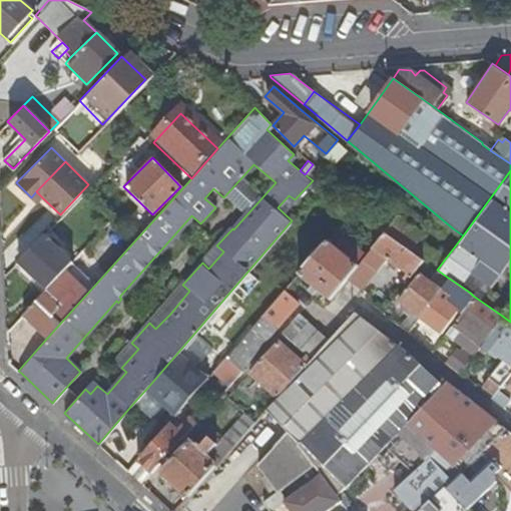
[(204,198),(215,207),(223,197),(213,188),(204,198)]
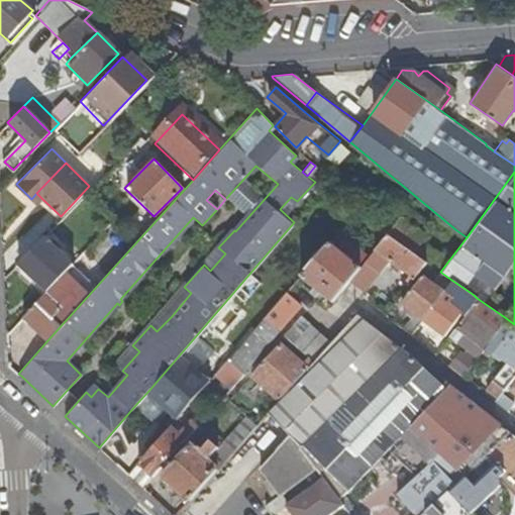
[(36,193),(31,199),(36,205),(42,199),(36,193)]
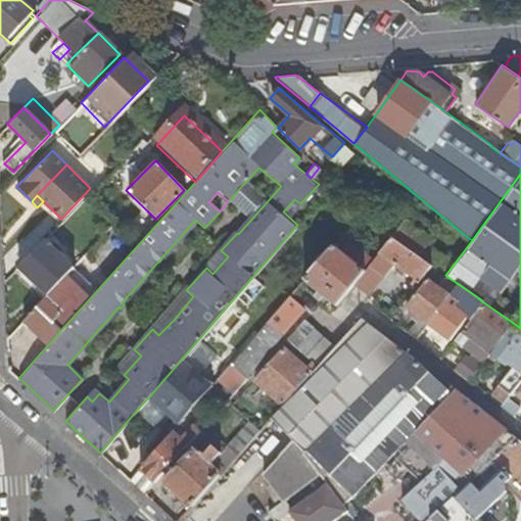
[(405,218),(390,235),(431,264),(433,266),(441,254),(431,247),(423,246),(430,237),(405,218)]
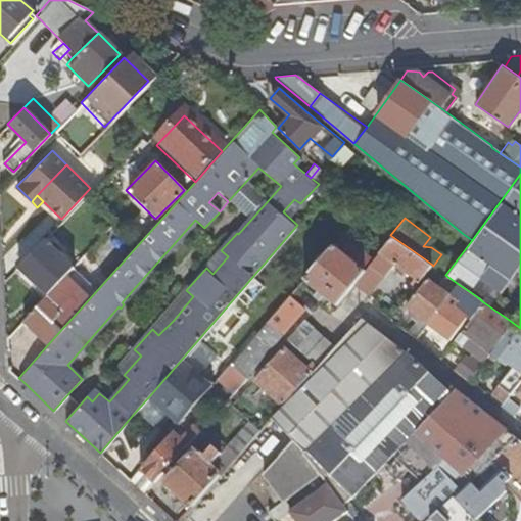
[(462,233),(436,268),(445,274),(445,275),(472,240),(462,233)]
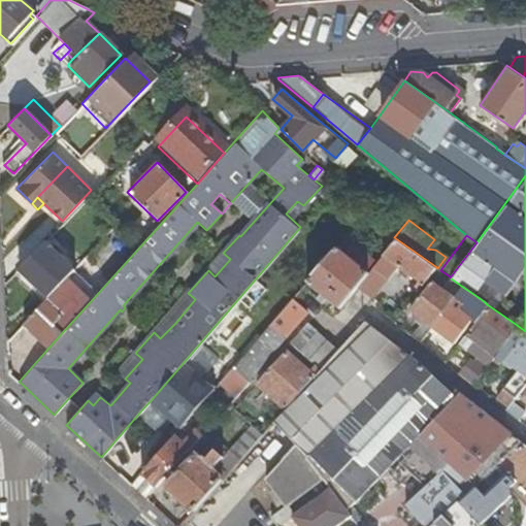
[(435,266),(394,237),(382,254),(391,260),(404,270),(409,274),(418,280),(414,285),(419,288),(435,266)]
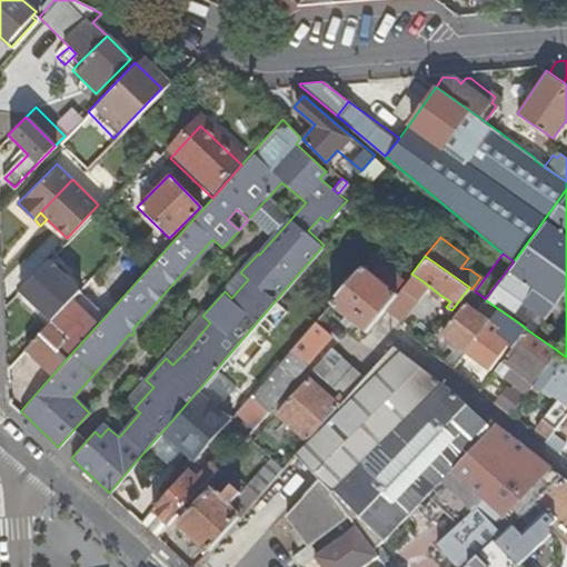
[(48,260),(18,290),(50,320),(78,290),(48,260)]
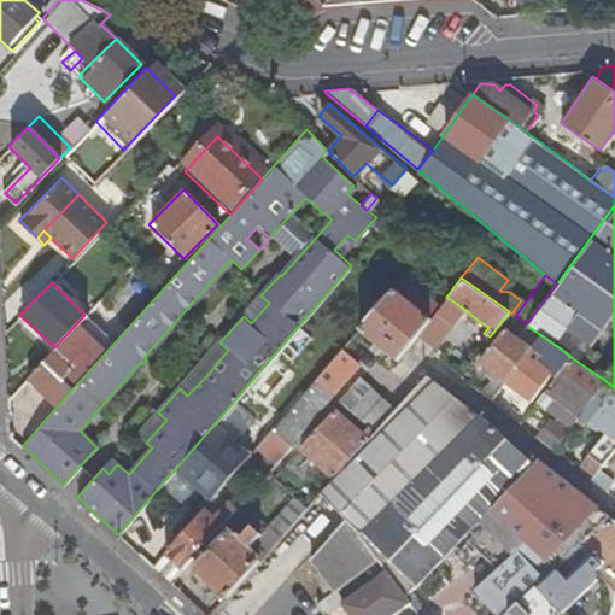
[(429,317),(392,286),(358,327),(376,341),(372,349),(381,356),(386,350),(397,358),(408,345),(416,334),(429,317)]
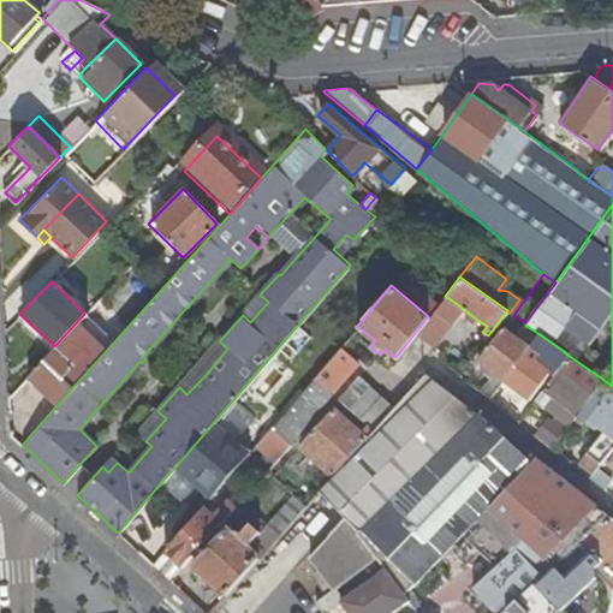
[(268,302),(260,295),(243,315),(250,322),(268,302)]
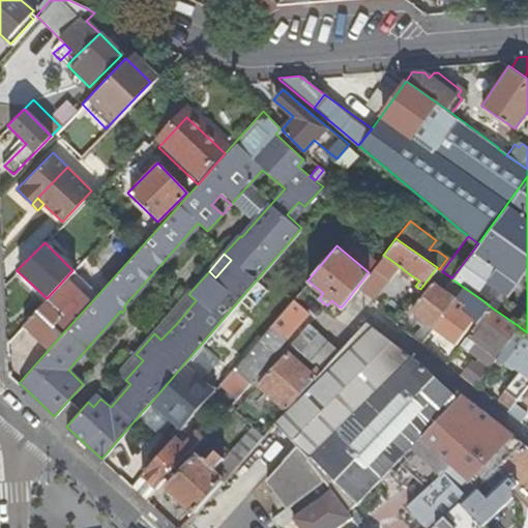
[(392,261),(383,255),(376,263),(385,270),(392,261)]
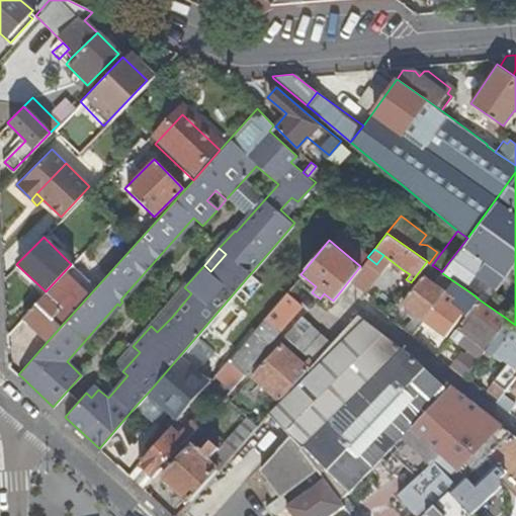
[(367,257),(360,266),(349,280),(364,292),(382,269),(376,264),(367,257)]
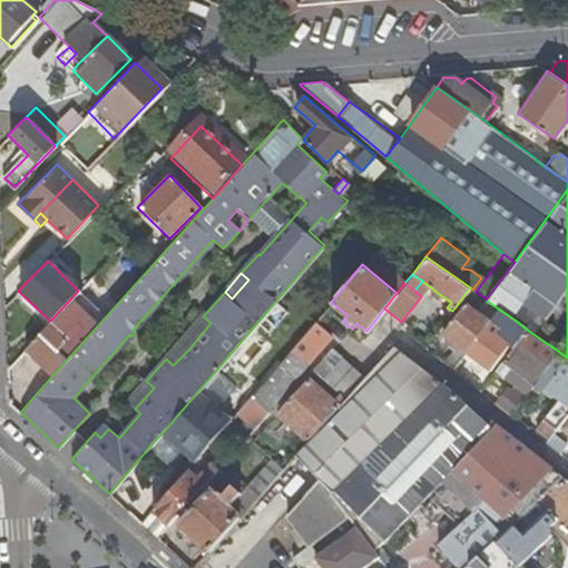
[(50,321),(25,349),(52,375),(106,316),(78,291),(50,321)]
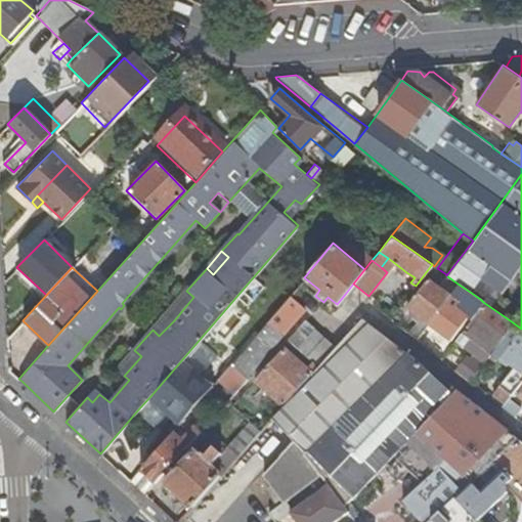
[(406,272),(401,268),(397,272),(402,276),(406,272)]
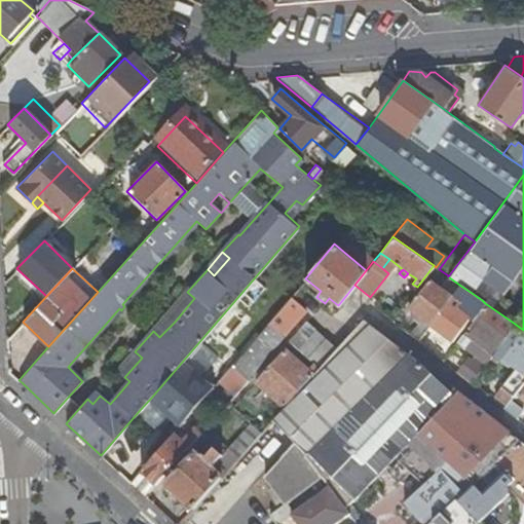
[(448,276),(448,275),(444,281),(456,290),(459,285),(448,276)]
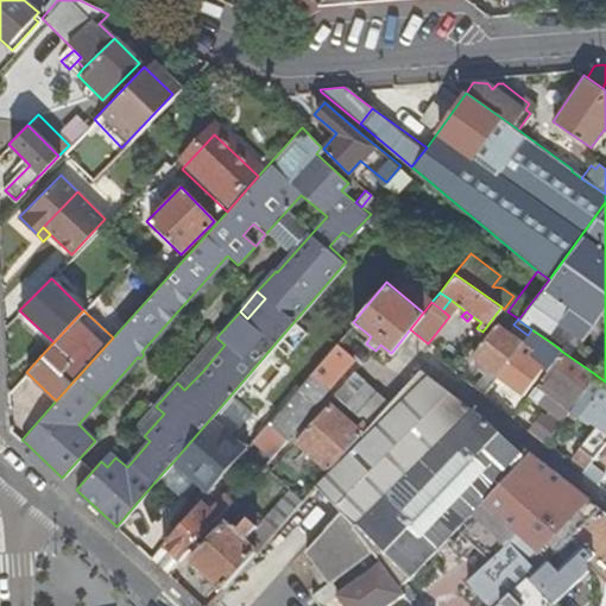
[(498,374),(522,342),(496,322),(472,355),(484,365),(488,368),(485,373),(474,386),(484,393),(498,374)]
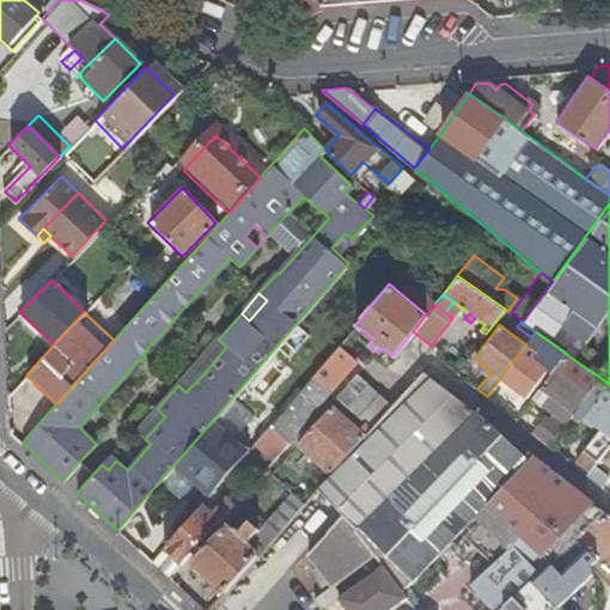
[(535,331),(531,337),(530,339),(543,349),(549,341),(535,331)]
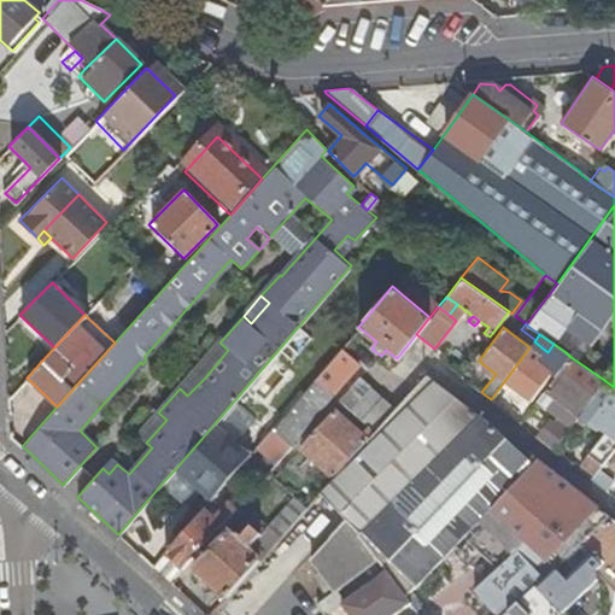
[(228,350),(220,343),(197,370),(205,378),(228,350)]
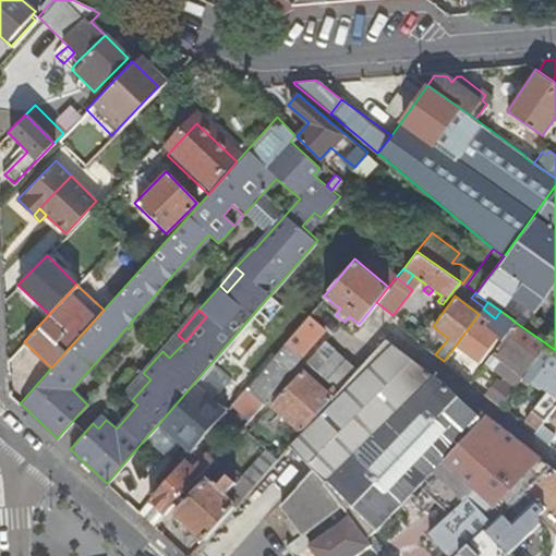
[(262,369),(245,386),(261,400),(301,354),(295,351),(307,337),(310,339),(323,325),(310,313),(262,369)]
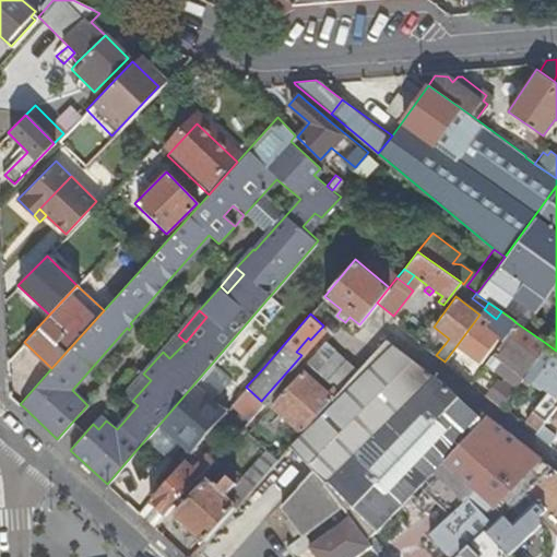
[(502,332),(480,315),(458,344),(471,355),(475,358),(480,362),(502,332)]
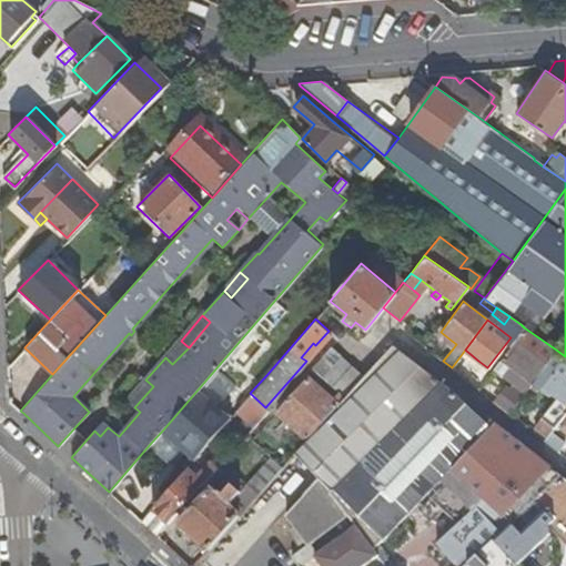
[(524,327),(521,333),(502,357),(512,364),(507,370),(517,376),(513,383),(498,404),(509,413),(528,386),(556,350),(524,327)]
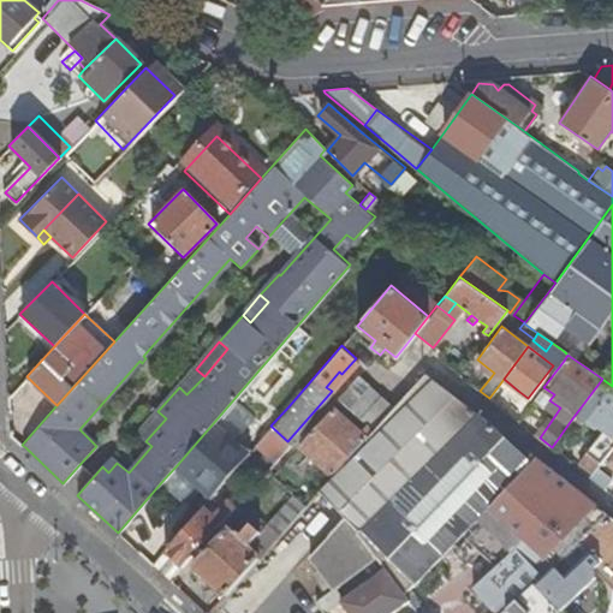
[(204,376),(196,369),(179,387),(186,394),(204,376)]
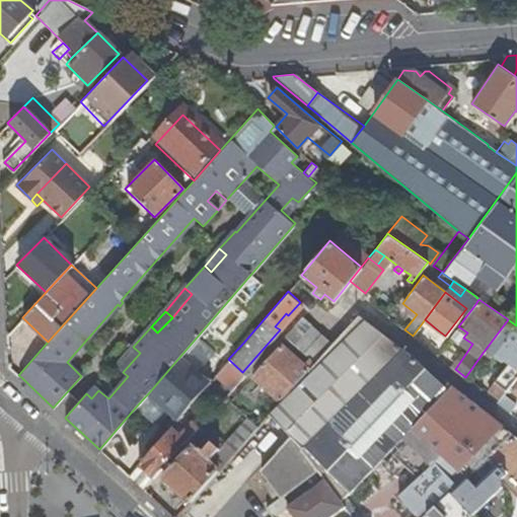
[(359,312),(358,314),(346,327),(344,328),(340,334),(333,342),(314,362),(281,399),(270,413),(292,435),(259,469),(281,496),(299,481),(316,467),(320,472),(324,477),(340,500),(346,495),(372,467),(393,445),(446,390),(451,385),(428,367),(403,348),(377,327),(359,312)]
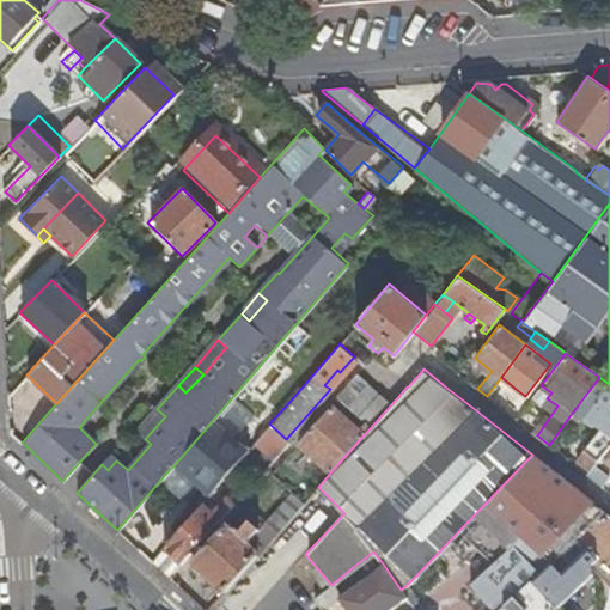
[(340,378),(340,372),(337,370),(324,385),(330,389),(340,378)]
